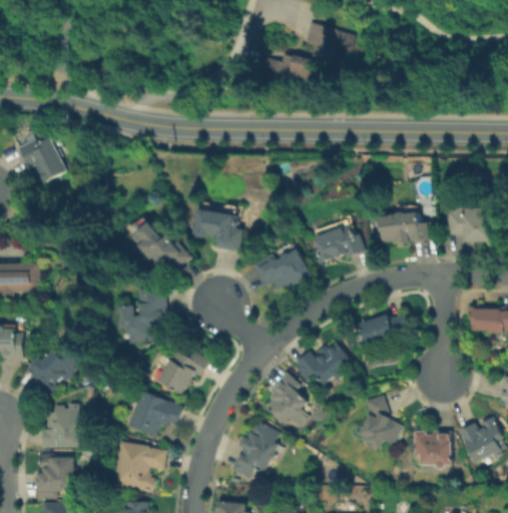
[(286,89),(262,82),(271,56),(294,64),(308,23),(336,32),(326,63),(318,61),(311,81),(291,74),(286,89)]
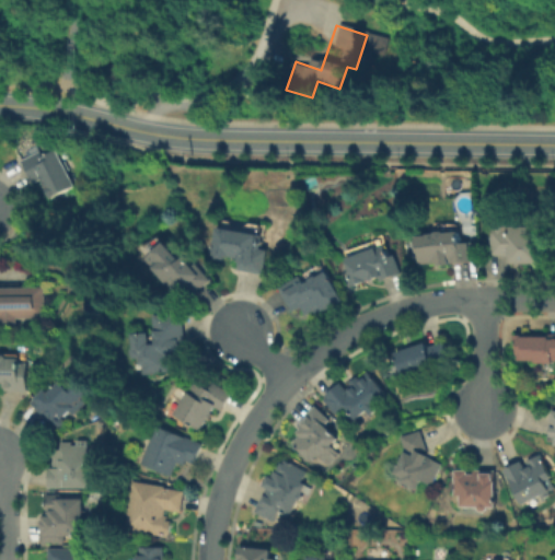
[(29,184),(19,163),(46,150),(48,156),(56,152),(73,188),(46,202),(35,181),(29,184)]
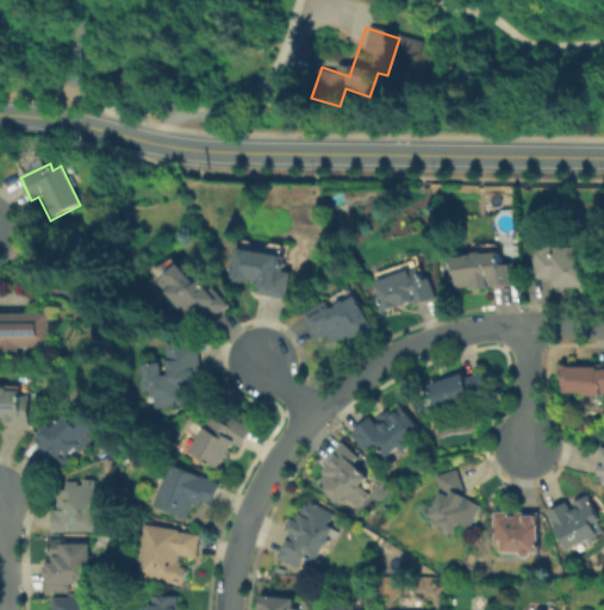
[(550,242),(550,248),(574,248),(574,256),(584,256),(584,288),(550,288),(550,281),(531,281),(531,242),(550,242)]
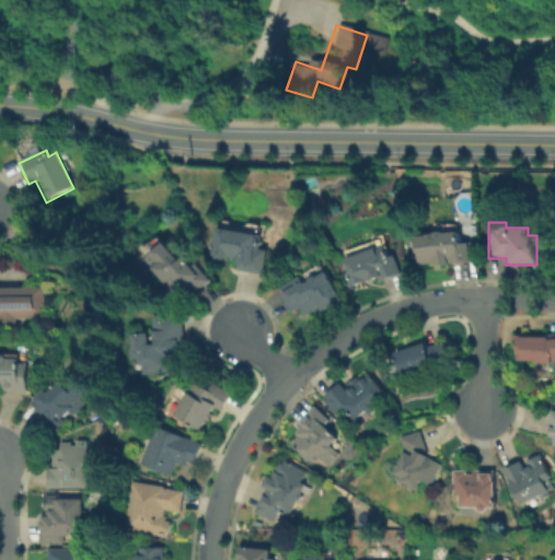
[(217,226),(263,234),(259,249),(266,251),(262,277),(235,272),(239,258),(212,253),(217,226)]
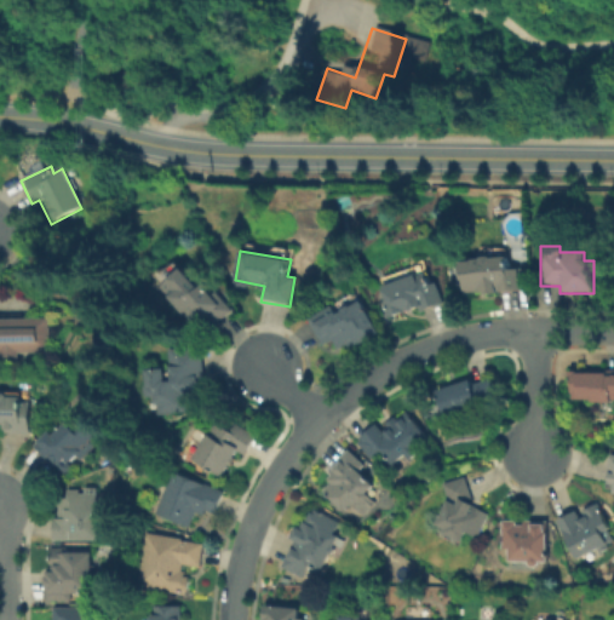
[(477,260),(477,253),(505,251),(508,271),(523,270),(526,292),(462,298),(458,263),(477,260)]
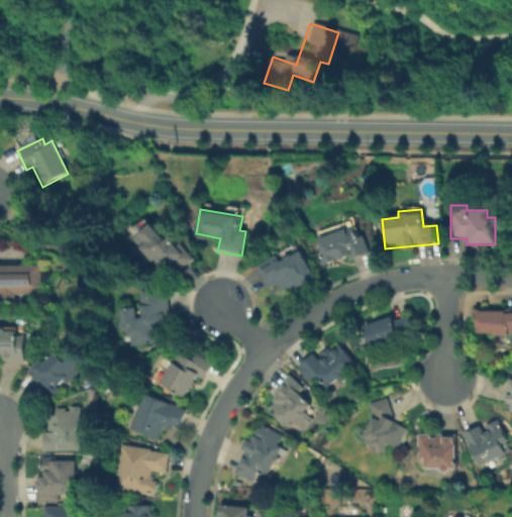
[(145,219),(168,245),(176,239),(193,259),(178,272),(171,262),(158,273),(126,235),(145,219)]
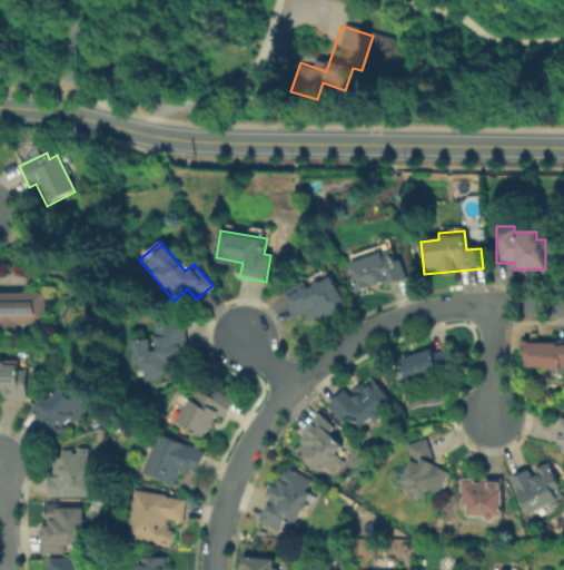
[(384,246),(391,262),(397,258),(406,278),(359,297),(345,262),(384,246)]
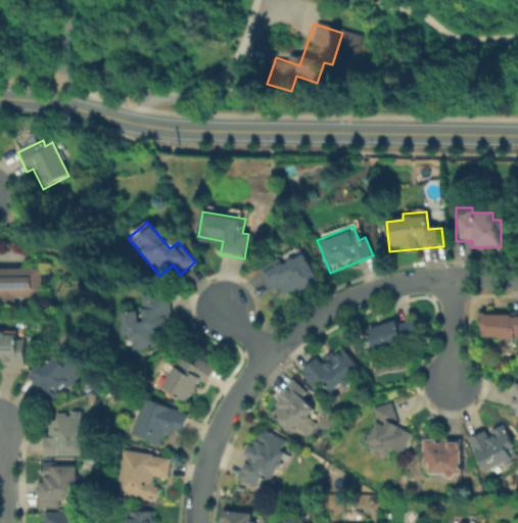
[(256,272),(277,258),(282,266),(298,255),(317,284),(297,297),(290,285),(273,296),(256,272)]
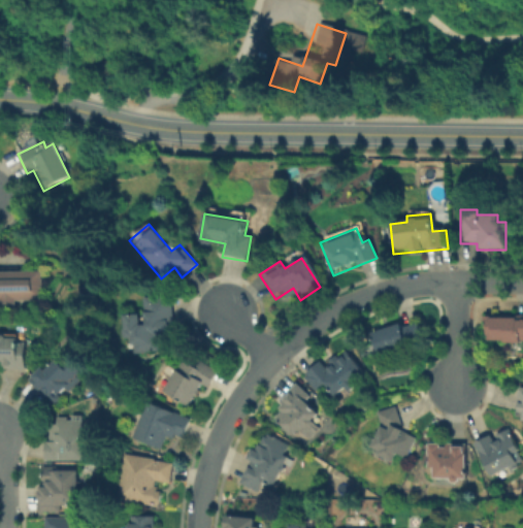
[(0,269),(35,269),(36,299),(0,299),(0,269)]
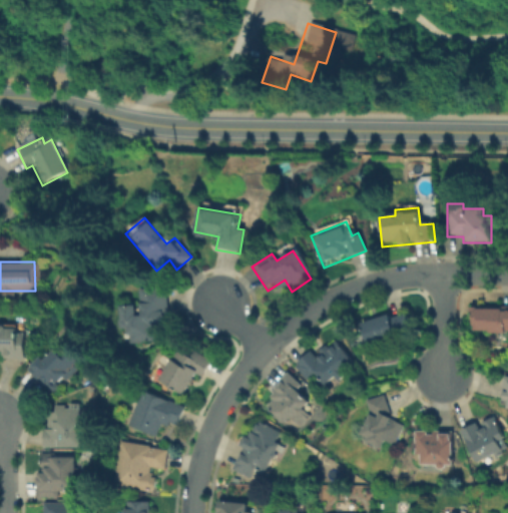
[(155,316),(155,344),(126,344),(126,329),(119,329),(119,307),(133,307),(133,316),(138,316),(138,292),(163,292),(163,316),(155,316)]
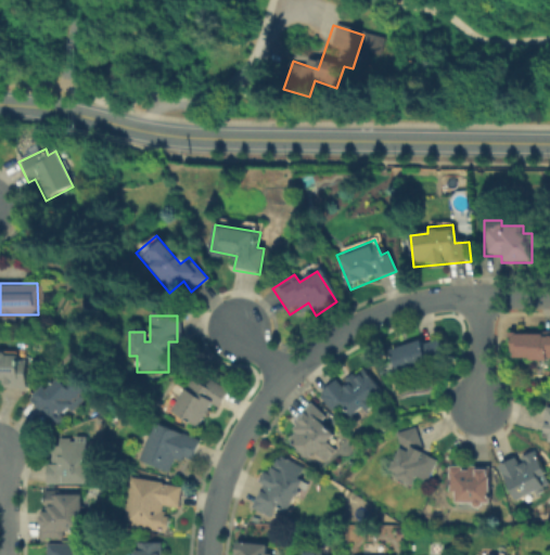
[(549,334),(549,361),(508,361),(508,334),(549,334)]
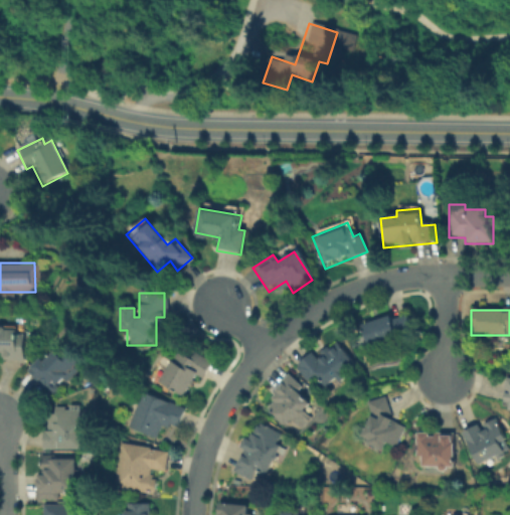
[(363,349),(356,326),(392,315),(393,320),(408,315),(414,335),(386,344),(387,346),(372,351),(371,347),(363,349)]
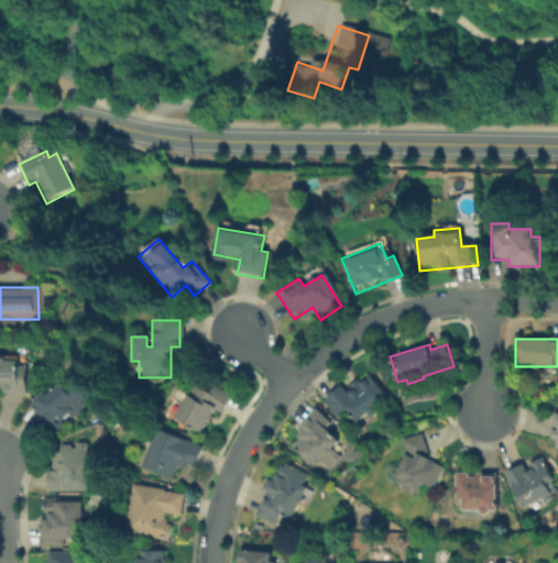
[(0,359),(24,359),(24,395),(0,394),(0,359)]
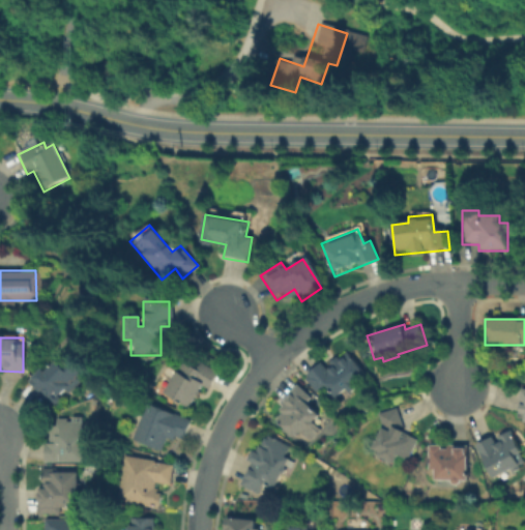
[(53,404),(33,380),(65,353),(85,377),(53,404)]
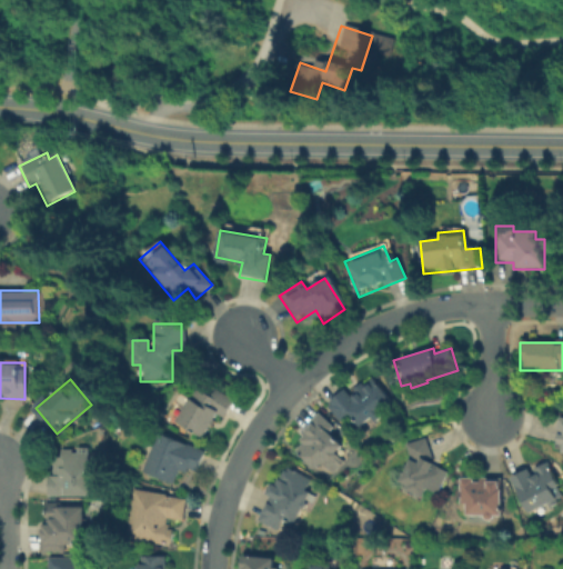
[(358,426),(349,413),(340,421),(325,403),(342,390),(349,399),(371,381),(388,401),(358,426)]
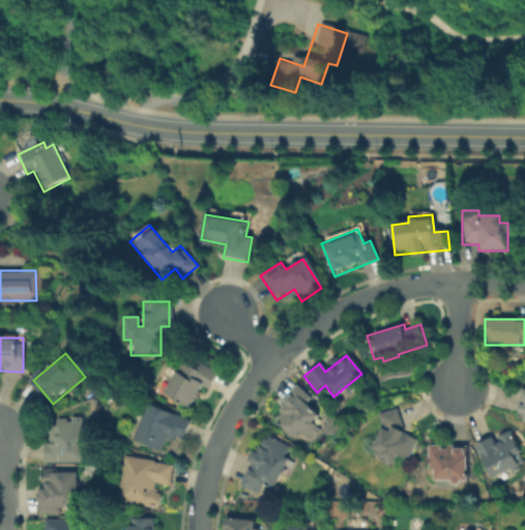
[(188,408),(163,389),(181,362),(194,372),(199,363),(217,377),(206,392),(202,389),(188,408)]
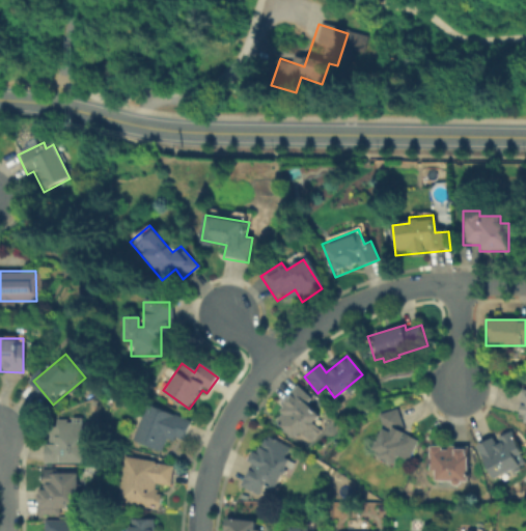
[(297,387),(312,403),(307,409),(317,419),(293,442),(267,415),(297,387)]
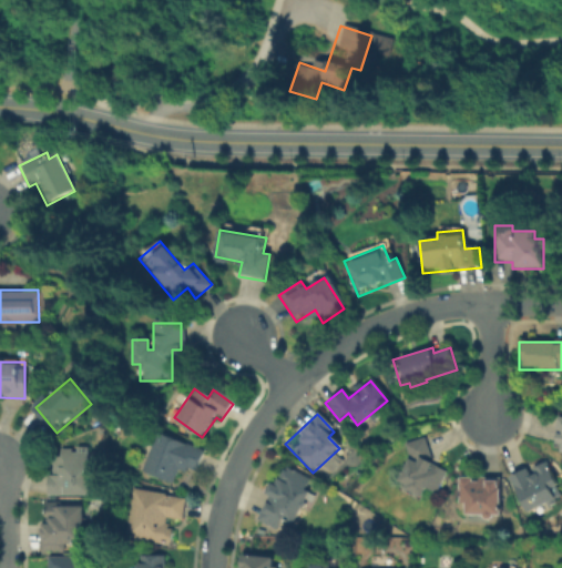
[(561,416),(551,415),(549,443),(558,444),(555,465),(561,465),(561,416)]
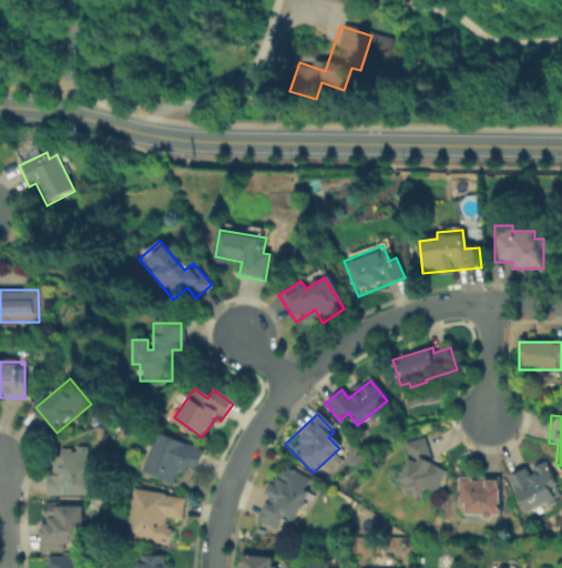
[(153,433),(202,453),(193,475),(176,468),(169,486),(136,473),(153,433)]
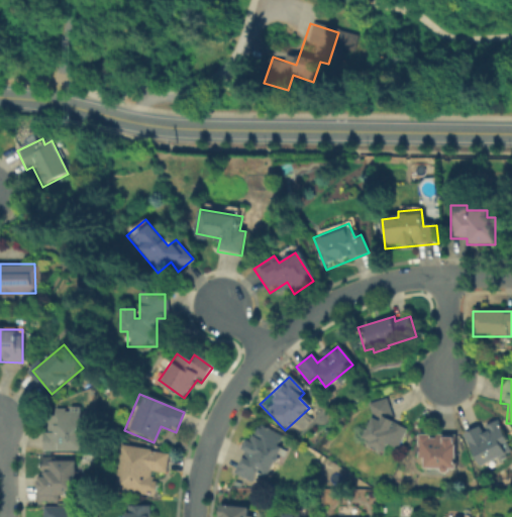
[(362,434),(376,406),(406,422),(393,447),(383,443),(379,452),(366,447),(370,438),(362,434)]
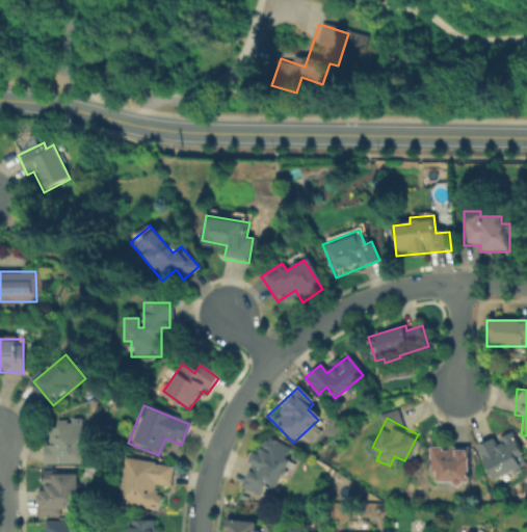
[(48,462),(41,462),(41,445),(48,445),(48,425),(82,425),(81,462),(48,462)]
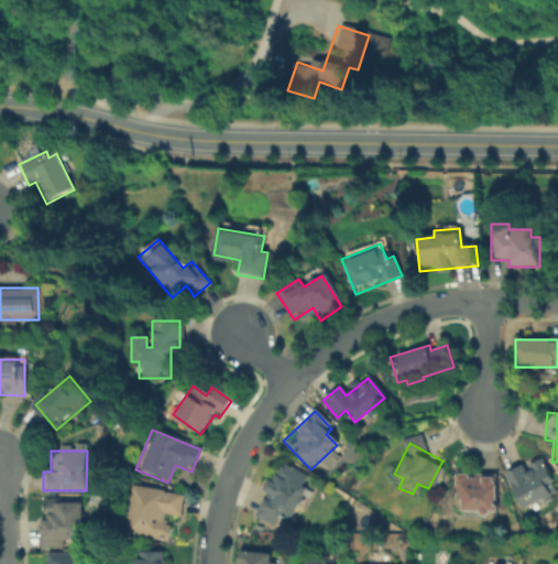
[(306,495),(293,519),(285,514),(284,518),(275,513),(270,525),(252,517),(280,465),(305,478),(298,490),(306,495)]
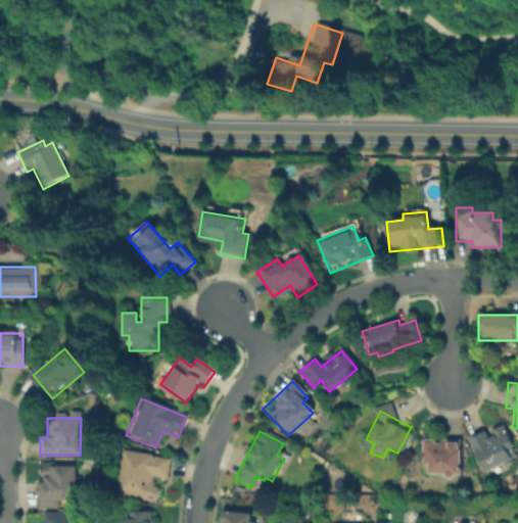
[(467,442),(483,434),(485,438),(498,433),(511,461),(482,474),(467,442)]
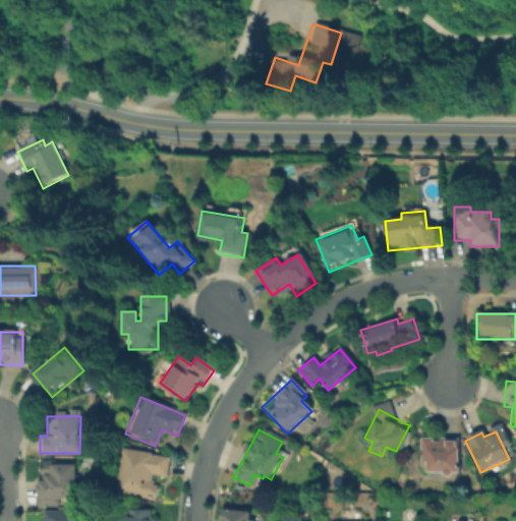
[(458,461),(458,474),(426,474),(426,461),(419,461),(419,439),(458,439),(458,461)]
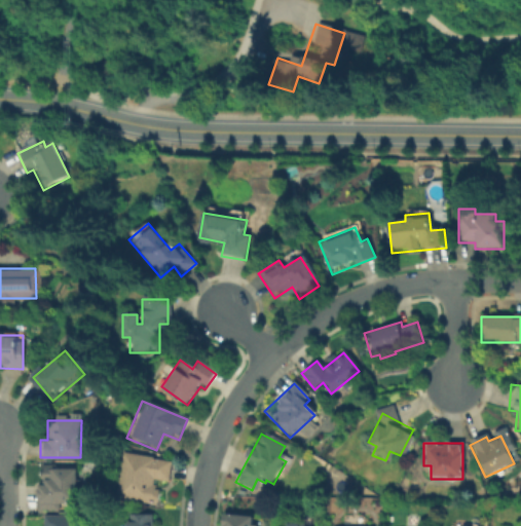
[(122,454),(169,463),(165,482),(150,479),(148,487),(158,489),(155,506),(114,498),(122,454)]
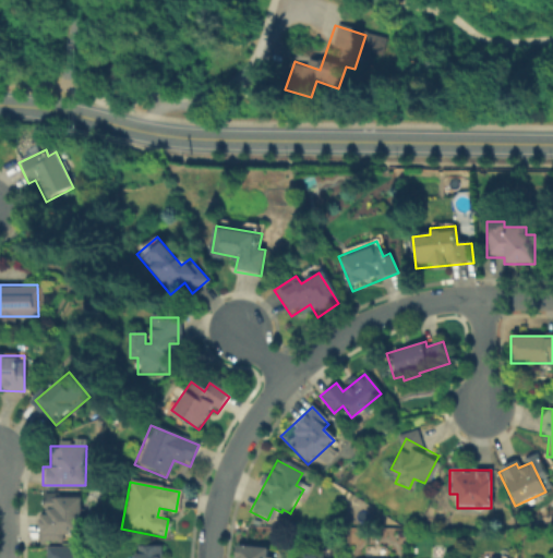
[(59,541),(38,541),(38,516),(41,516),(41,497),(82,498),(82,534),(59,534),(59,541)]
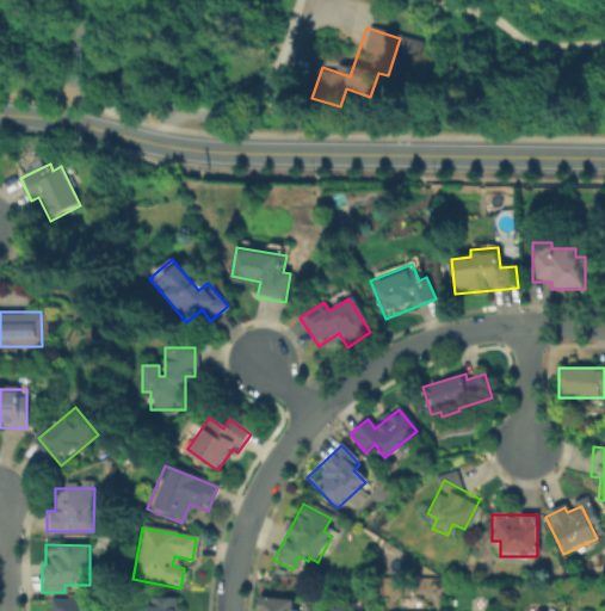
[(292,610),(294,610),(286,609),(288,598),(253,596),(252,610),(292,610)]
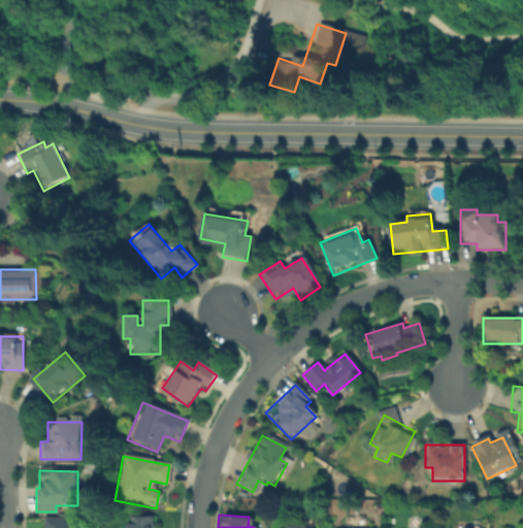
[(75,527),(75,517),(38,517),(37,527),(75,527)]
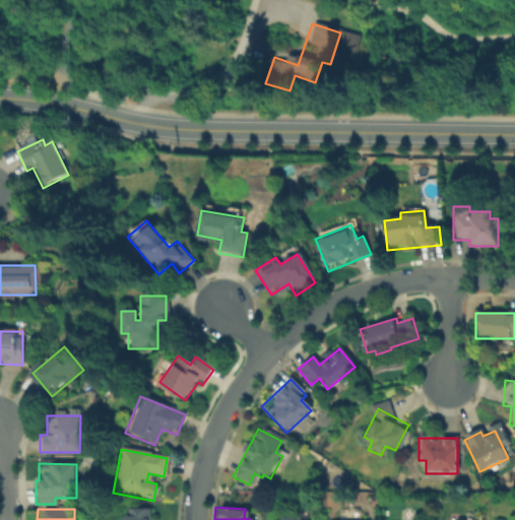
[(125,519),(125,510),(152,510),(152,519),(125,519)]
